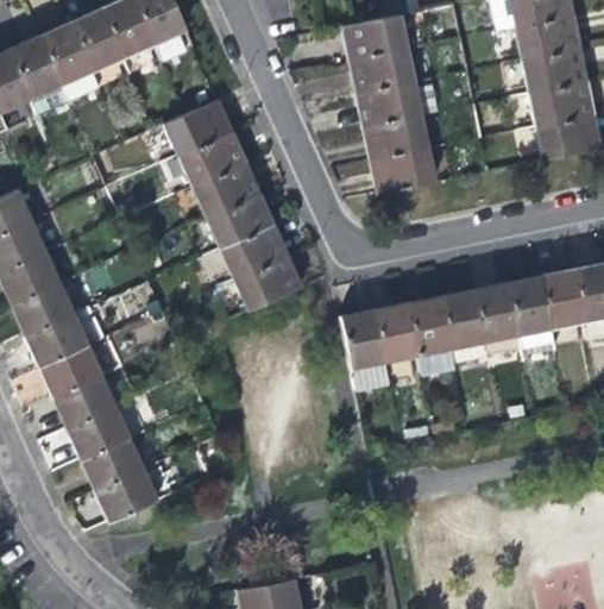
[(124,56),(156,43),(136,0),(120,0),(115,2),(102,8),(124,56)]
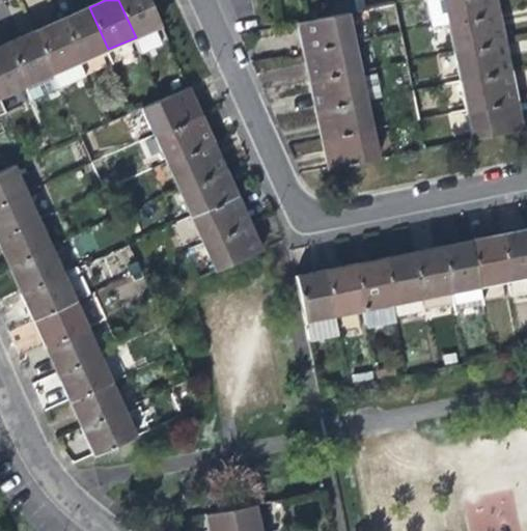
[(118,0),(136,37),(161,25),(149,0),(118,0)]
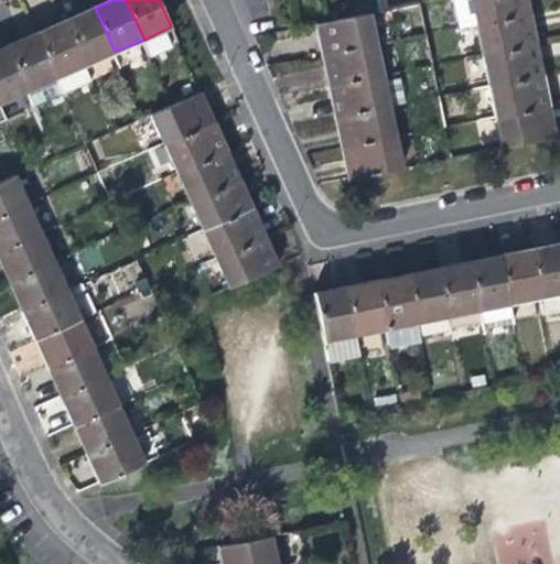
[(456,0),(462,29),(477,25),(530,15),(527,0),(456,0)]
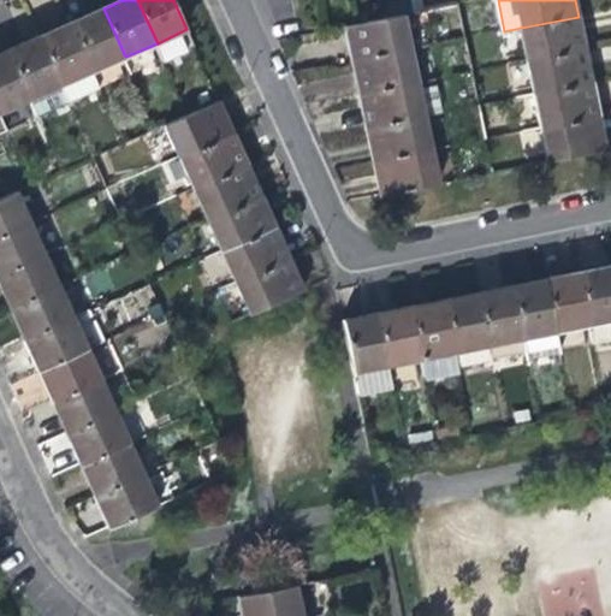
[(95,71),(125,57),(104,9),(90,15),(73,23),(95,71)]
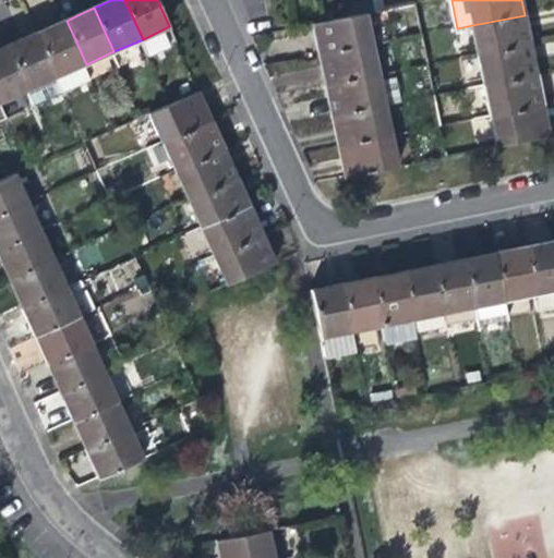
[(318,43),(321,56),(374,46),(368,15),(358,17),(327,24),(314,26),(318,43)]
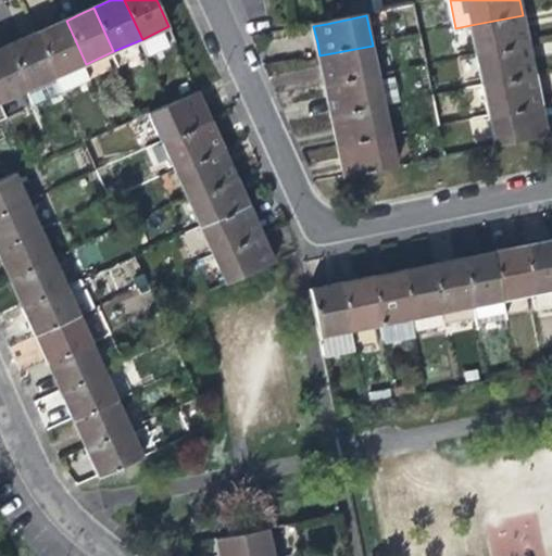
[(471,25),(478,57),(529,46),(527,32),(523,15),(471,25)]
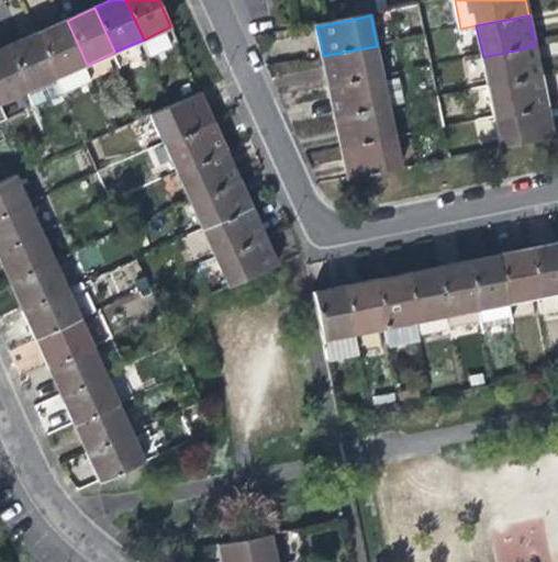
[(58,77),(87,65),(67,21),(49,29),(40,33),(58,77)]
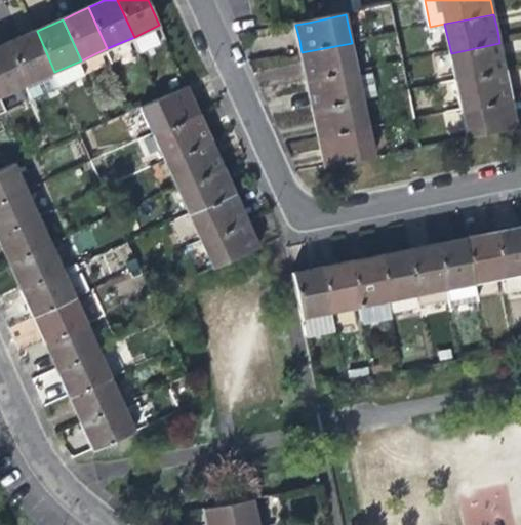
[(28,84),(54,72),(37,31),(24,37),(9,43),(28,84)]
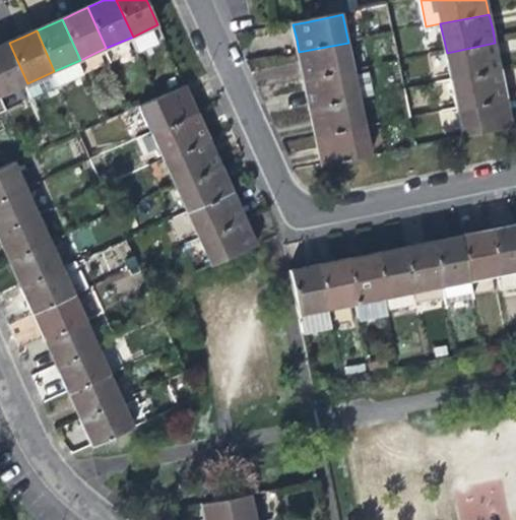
[(0,95),(27,83),(9,43),(0,47),(0,95)]
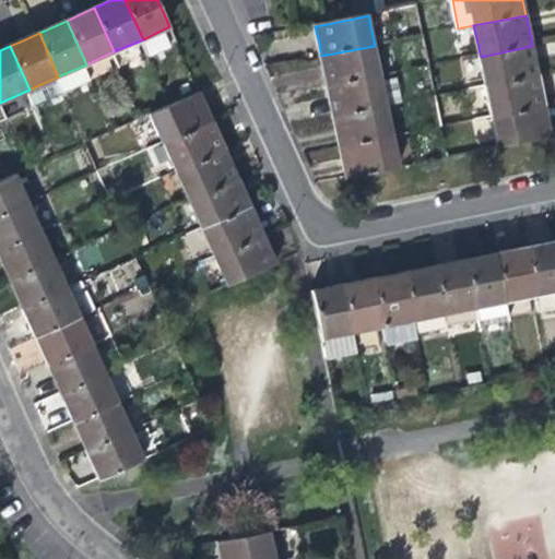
[(381,76),(375,46),(321,56),(325,71),(328,87),(381,76)]
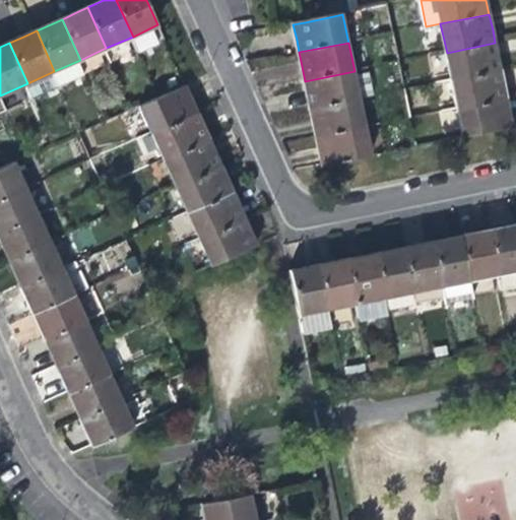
[(447,53),(452,81),(501,71),(498,56),(495,43),(447,53)]
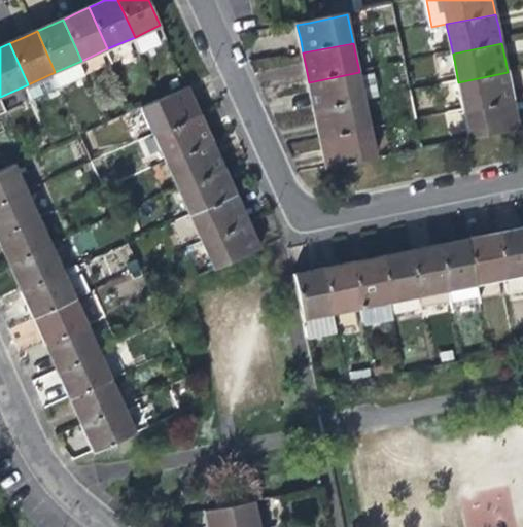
[(65,84),(90,75),(84,63),(60,73),(65,84)]
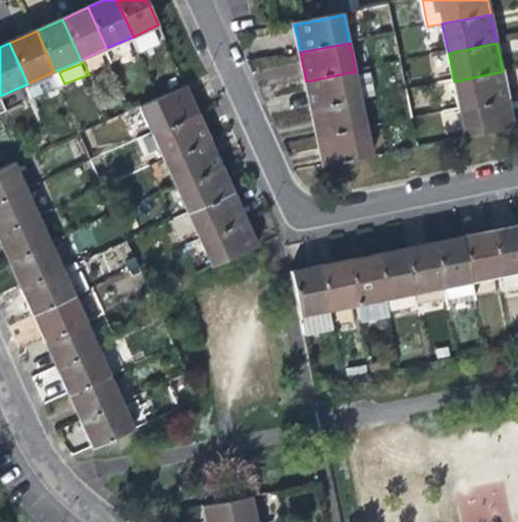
[(372,68),(356,71),(306,82),(309,95),(312,111),(362,101),(377,98),(372,68)]
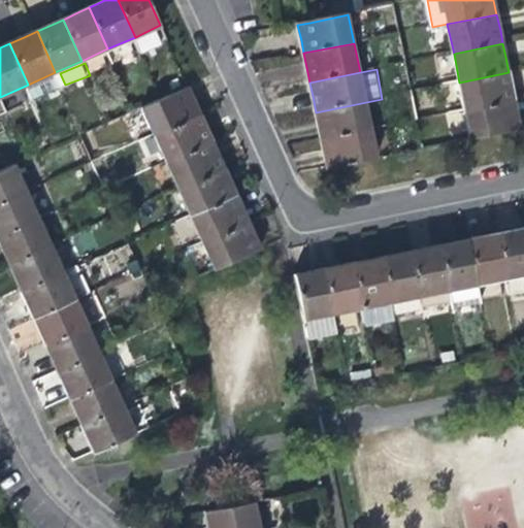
[(459,83),(465,111),(515,102),(512,88),(509,72),(459,83)]
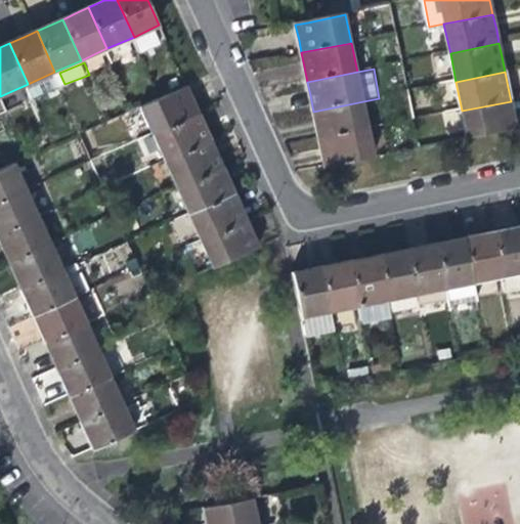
[(142,107),(155,135),(201,115),(193,100),(188,88),(162,99),(142,107)]
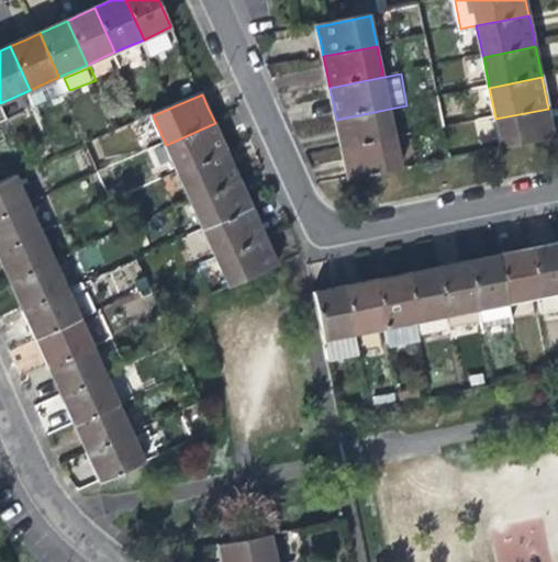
[(397,139),(390,109),(336,120),(339,135),(343,150),(397,139)]
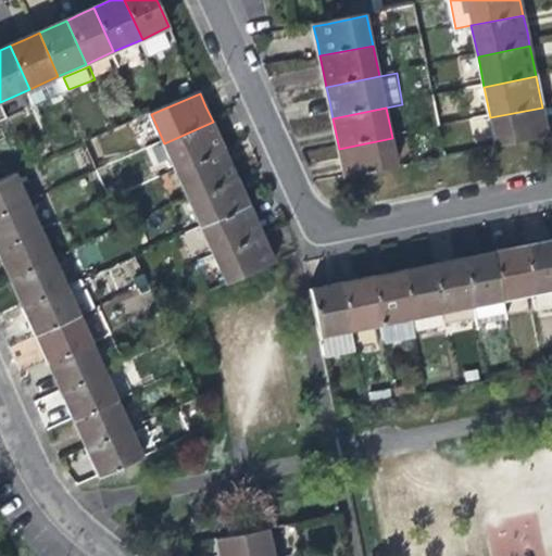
[(546,122),(542,108),(490,117),(497,148),(549,137),(546,122)]
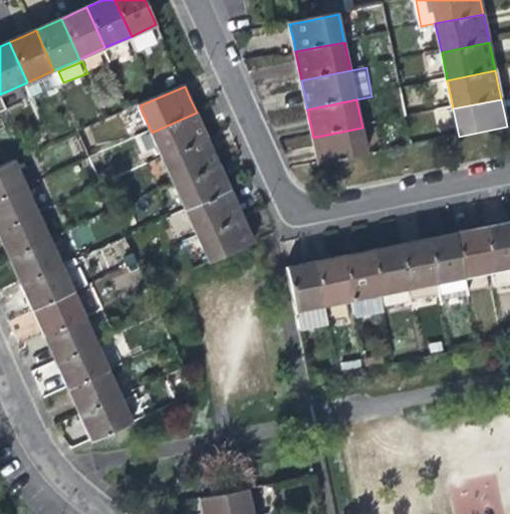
[(201,122),(197,112),(152,133),(164,159),(208,139),(201,122)]
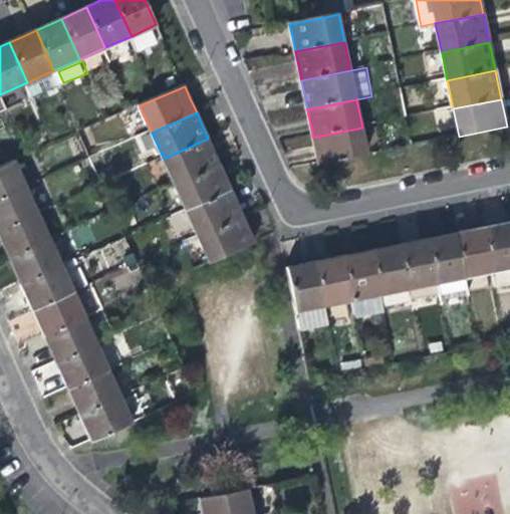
[(367,155),(362,127),(313,138),(316,151),(319,165),(367,155)]
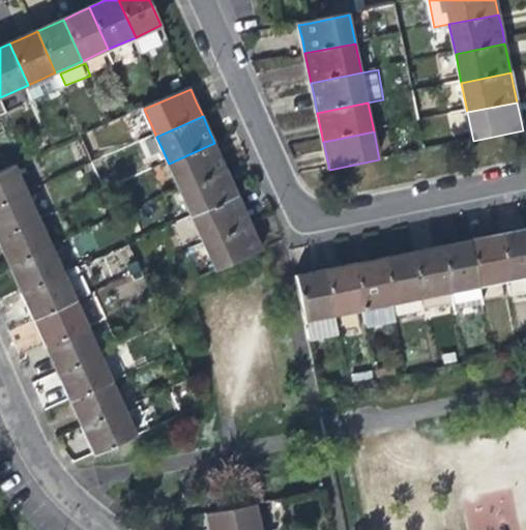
[(222,156),(214,143),(169,164),(180,189),(227,169),(222,156)]
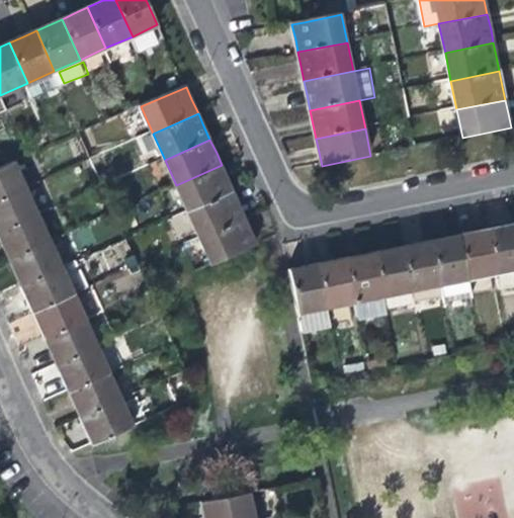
[(0,200),(27,189),(16,163),(2,169),(0,169),(0,200)]
